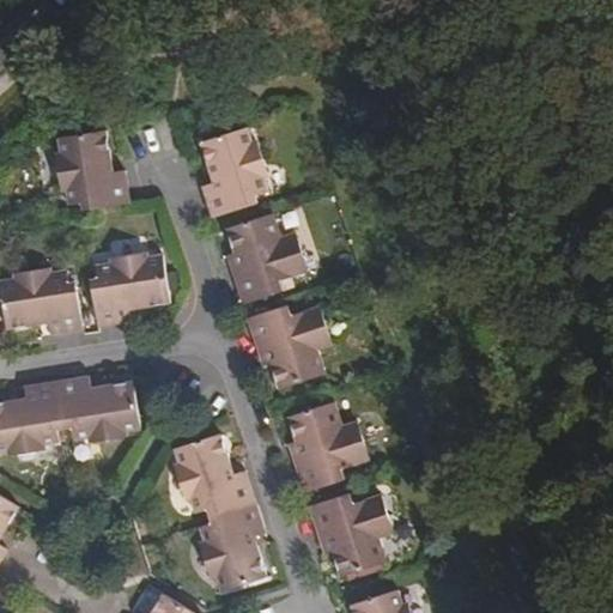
[(267,195),(262,180),(252,147),(247,131),(200,145),(210,175),(216,173),(219,184),(213,186),(202,189),(213,220),(249,208),(247,201),(256,199),(267,195)]
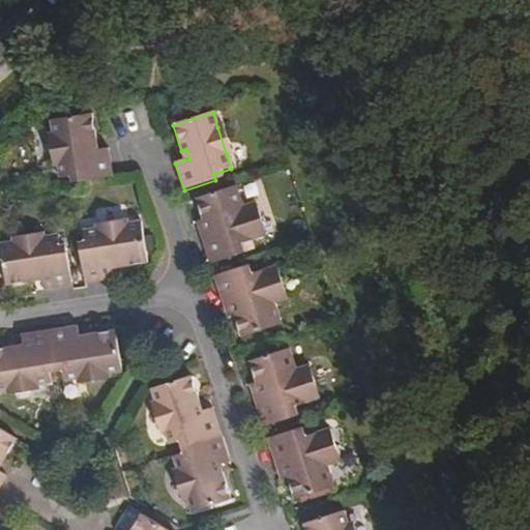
[(91,142),(95,141),(92,116),(50,122),(53,139),(58,169),(60,180),(67,179),(78,177),(79,182),(110,177),(107,150),(97,152),(92,152),(91,142)]
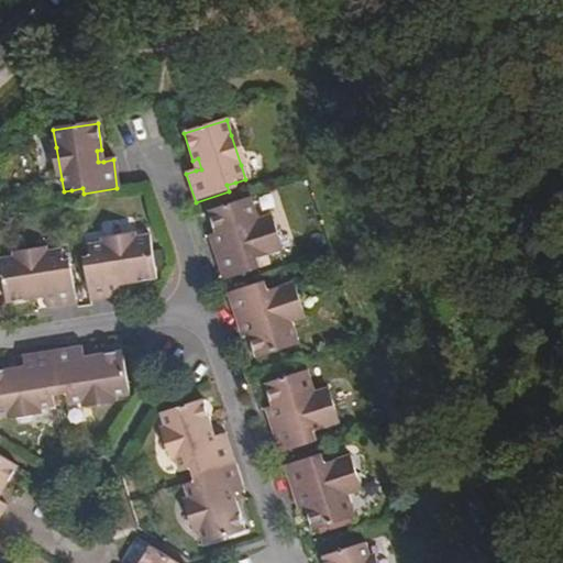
[(231,135),(241,165),(245,163),(236,133),(231,135)]
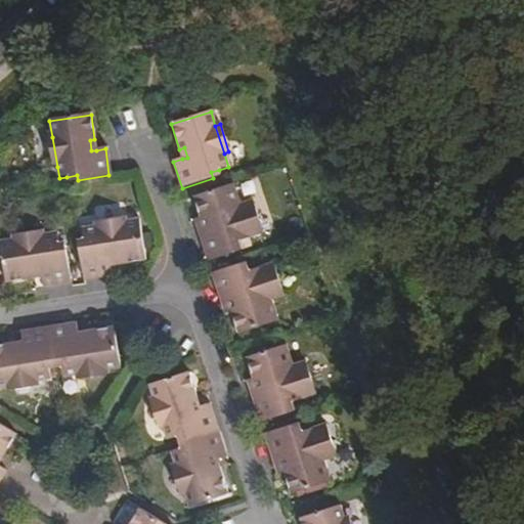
[(52,168),(57,167),(52,137),(47,138),(52,168)]
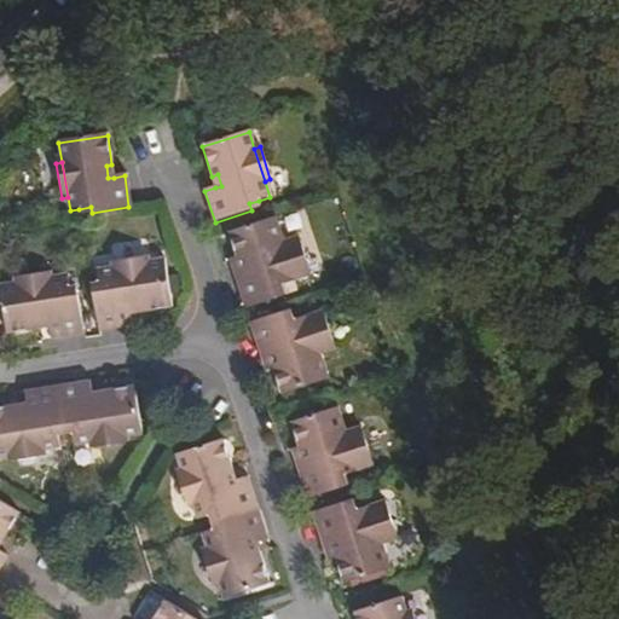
[(249,203),(252,210),(261,208),(259,201),(249,203)]
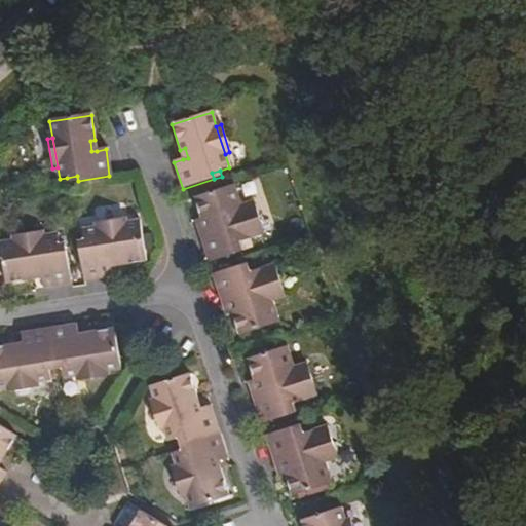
[(231,245),(239,242),(260,235),(250,204),(250,203),(240,207),(233,186),(195,198),(202,220),(207,233),(198,236),(207,262),(233,254),(231,245)]
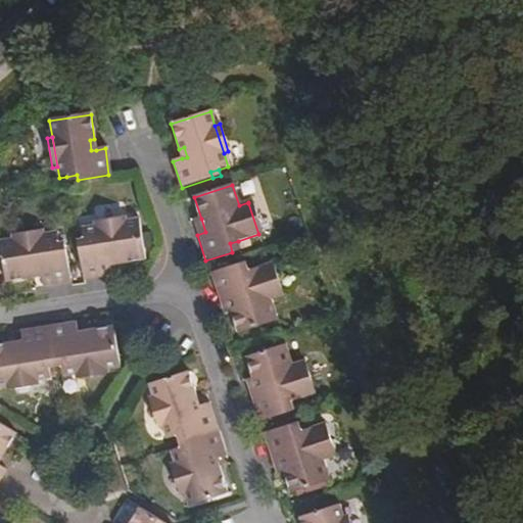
[(252,202),(248,203),(258,234),(263,233),(252,202)]
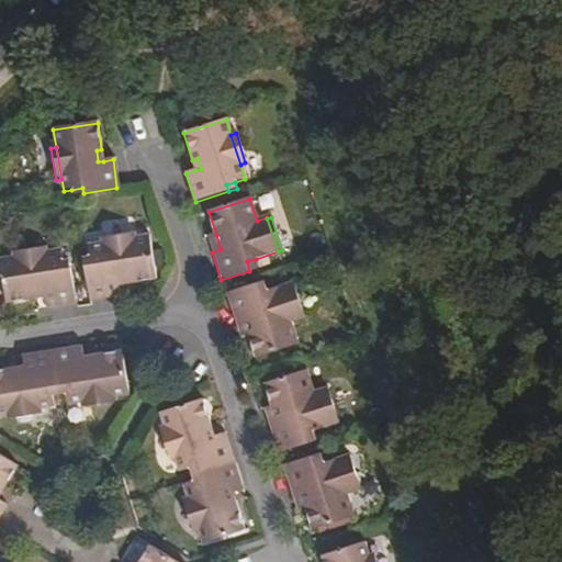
[(101,238),(103,244),(134,238),(133,233),(101,238)]
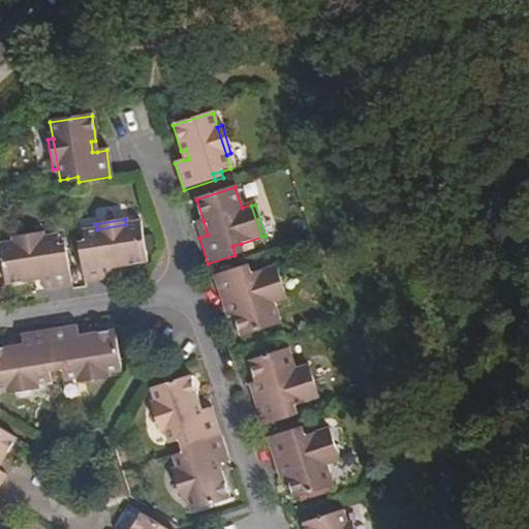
[(204,221),(194,224),(199,238),(208,235),(204,221)]
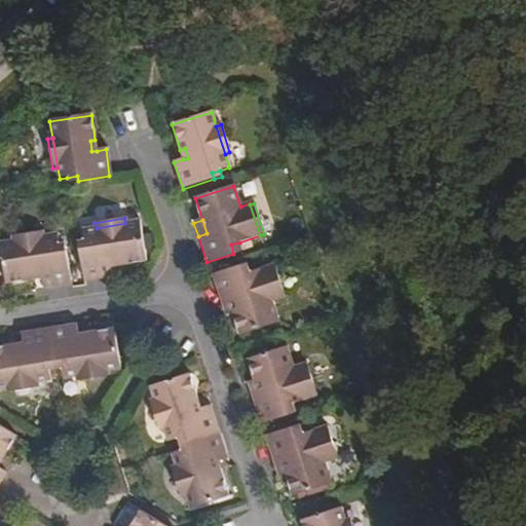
[(125,223),(97,228),(82,230),(83,238),(85,249),(79,250),(84,283),(112,277),(110,267),(110,262),(119,261),(120,266),(146,262),(139,221),(125,223)]
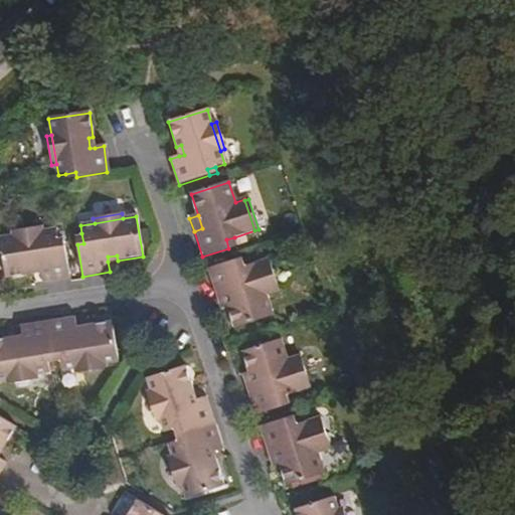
[(15,232),(15,236),(45,231),(44,227),(15,232)]
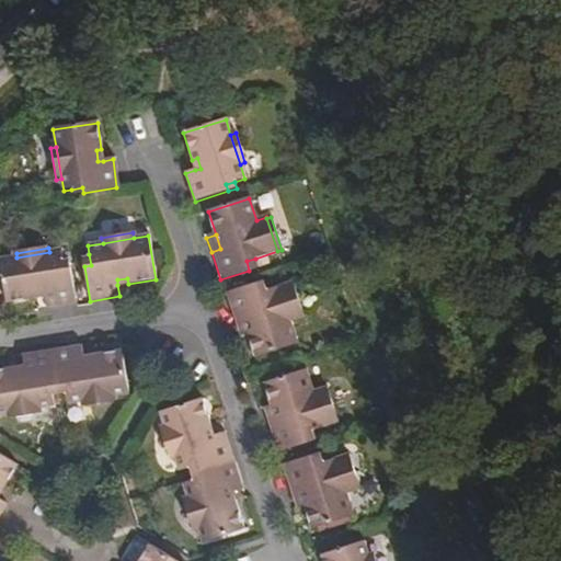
[(0,260),(7,305),(37,299),(35,292),(45,290),(46,297),(47,308),(76,304),(70,268),(64,270),(63,261),(60,251),(49,252),(16,258),(0,260)]
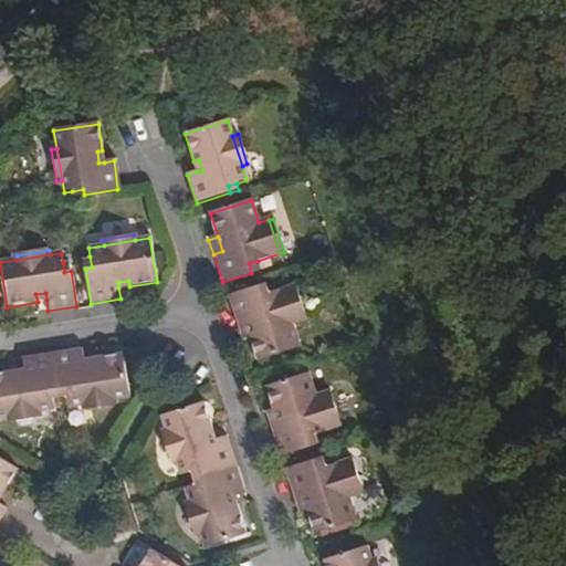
[(83,257),(85,269),(92,268),(90,257),(83,257)]
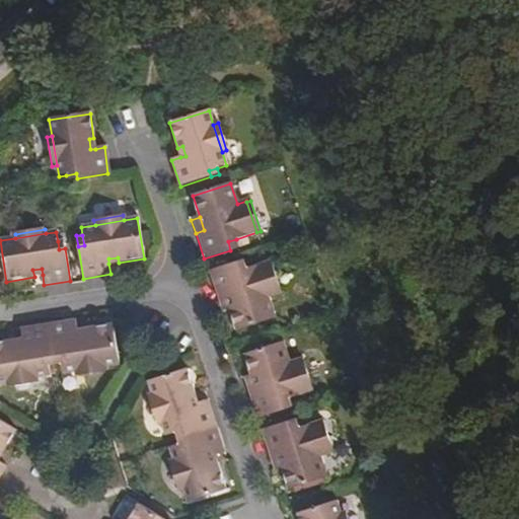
[(228,241),(230,250),(238,248),(236,239),(228,241)]
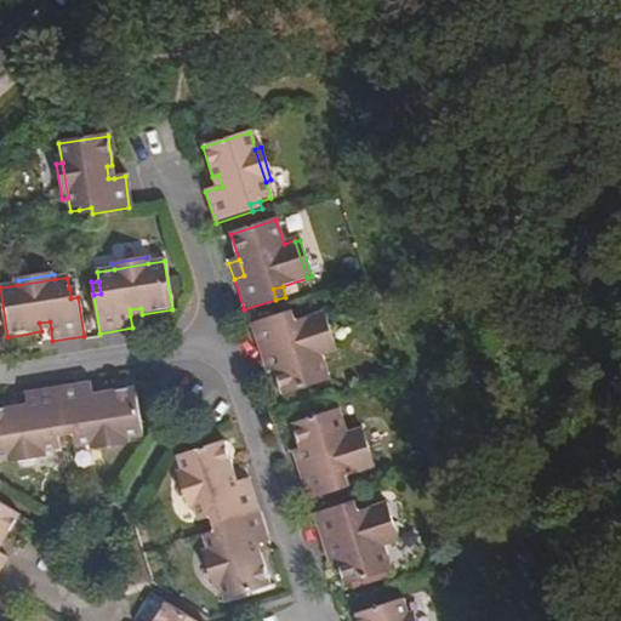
[(294,312),(283,315),(286,326),(297,323),(294,312)]
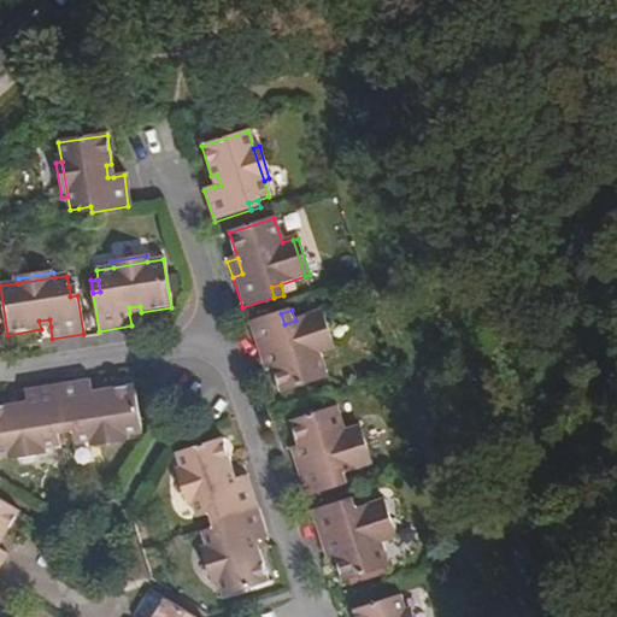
[(247,324),(258,354),(268,352),(272,368),(281,394),(327,378),(318,354),(330,351),(318,315),(317,312),(295,321),(285,324),(281,313),(281,312),(247,324)]
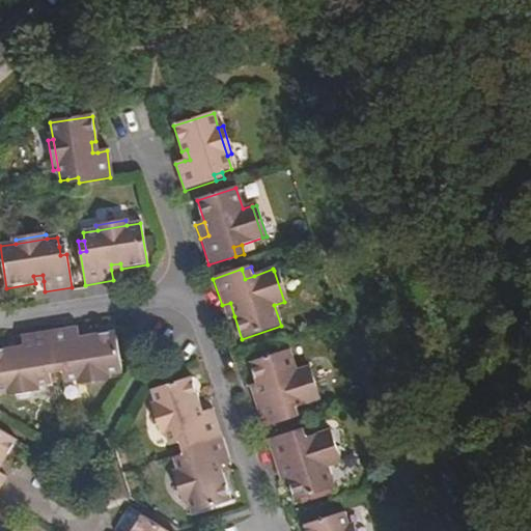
[(278,269),(274,271),(284,302),(288,300),(278,269)]
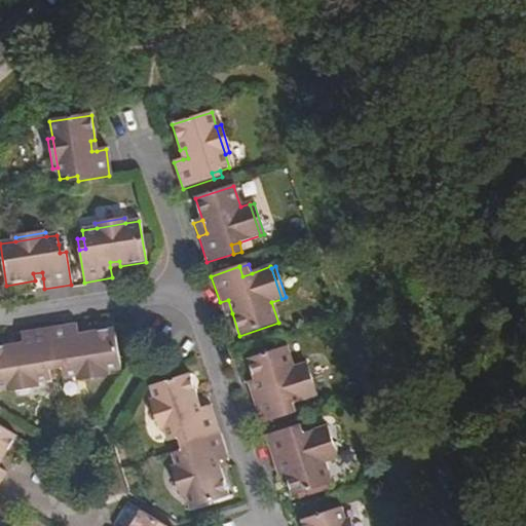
[(33,273),(35,280),(43,278),(42,272),(33,273)]
